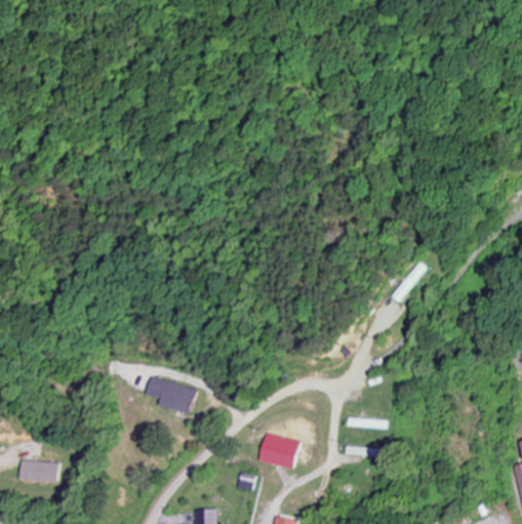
[(427,268),(418,262),(391,296),(399,303),(427,268)]
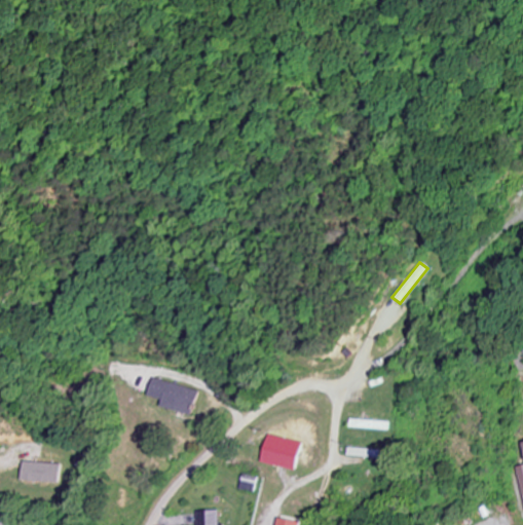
[(161,400),(159,407),(192,415),(198,391),(152,379),(147,397),(161,400)]
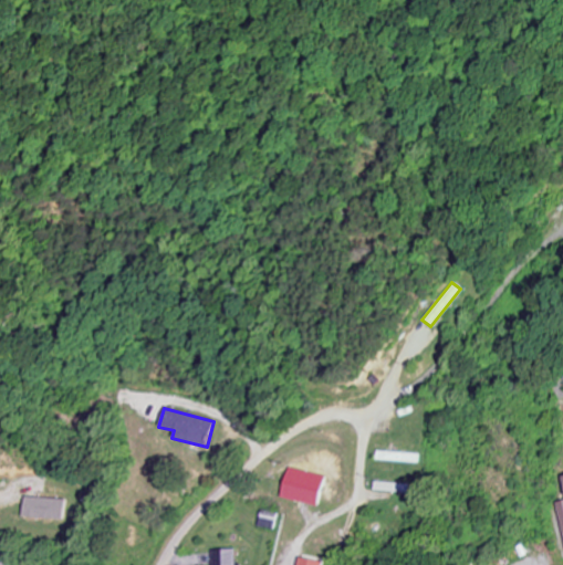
[(281,499),(318,505),(323,475),(287,469),(281,499)]
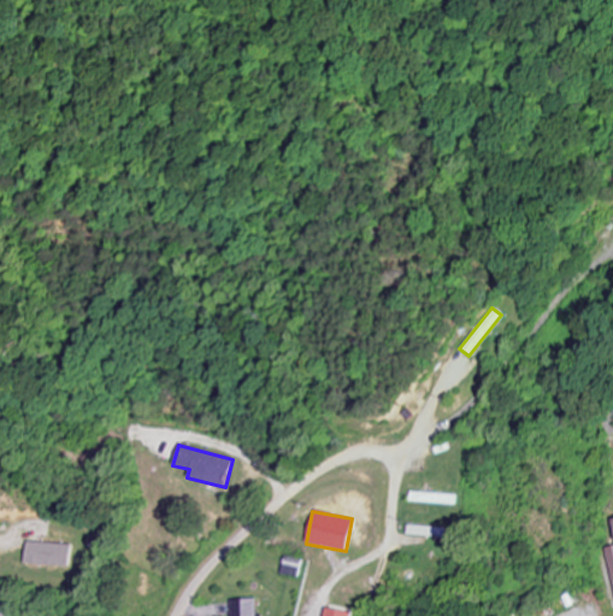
[(25,564),(71,565),(71,544),(27,543),(25,564)]
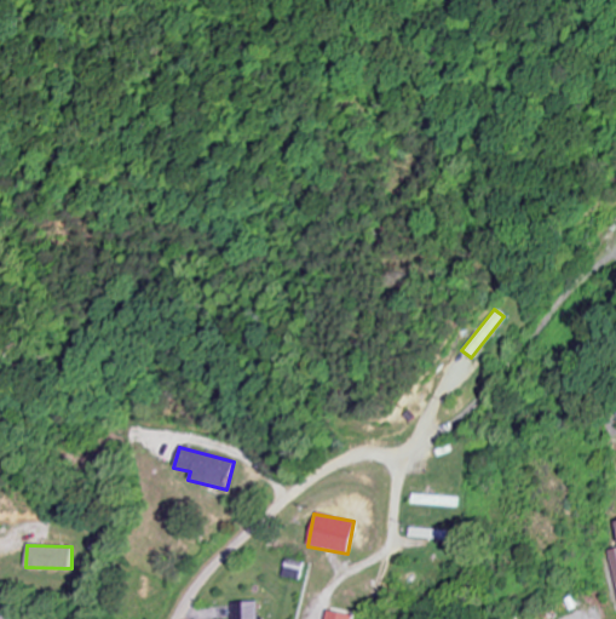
[(231,618),(255,618),(255,602),(231,602),(231,618)]
